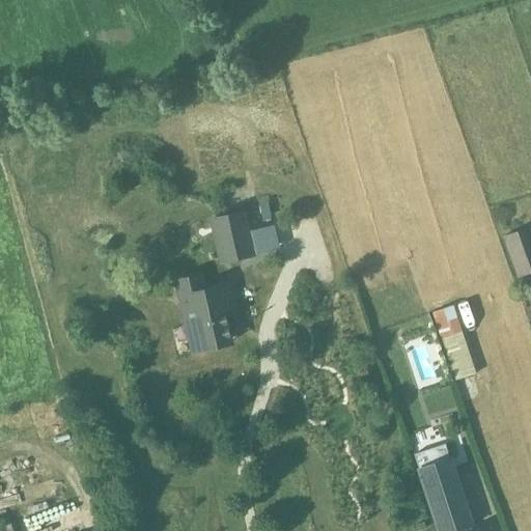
[(220,219),(229,262),(255,256),(246,214),(220,219)]
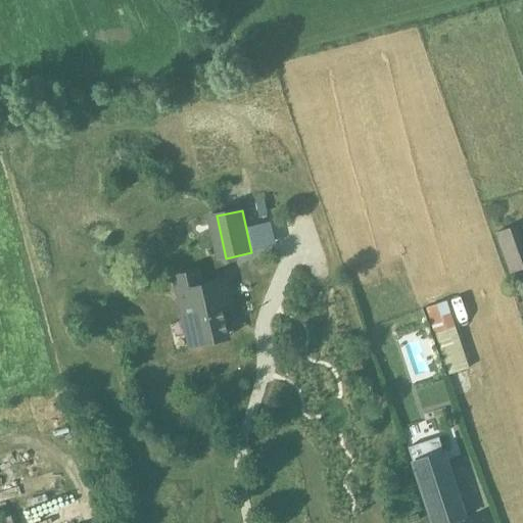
[(511,277),(522,272),(522,247),(516,226),(495,233),(511,277)]
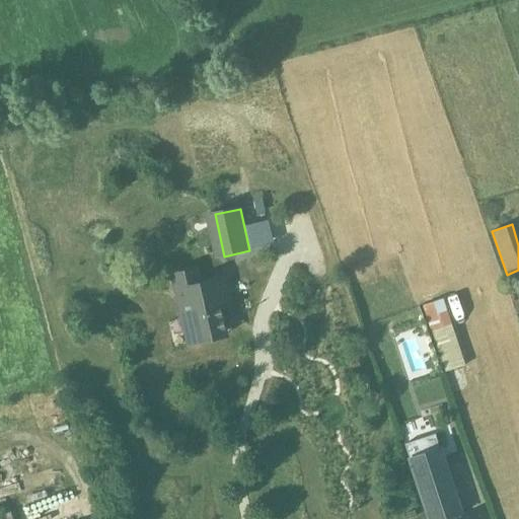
[(197,271),(174,276),(184,320),(195,318),(199,336),(225,329),(220,310),(232,307),(226,279),(214,282),(200,285),(197,271)]
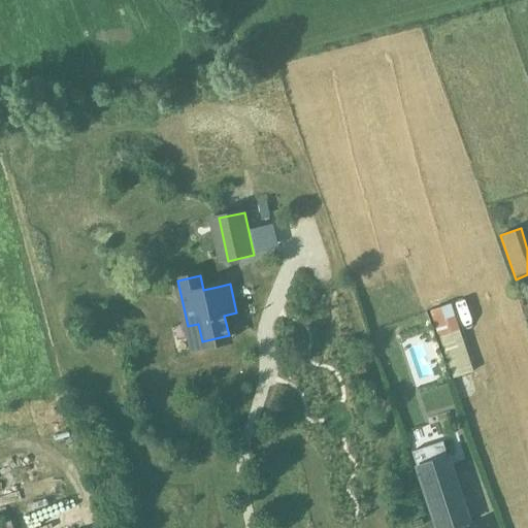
[(449,305),(430,311),(439,338),(458,332),(449,305)]
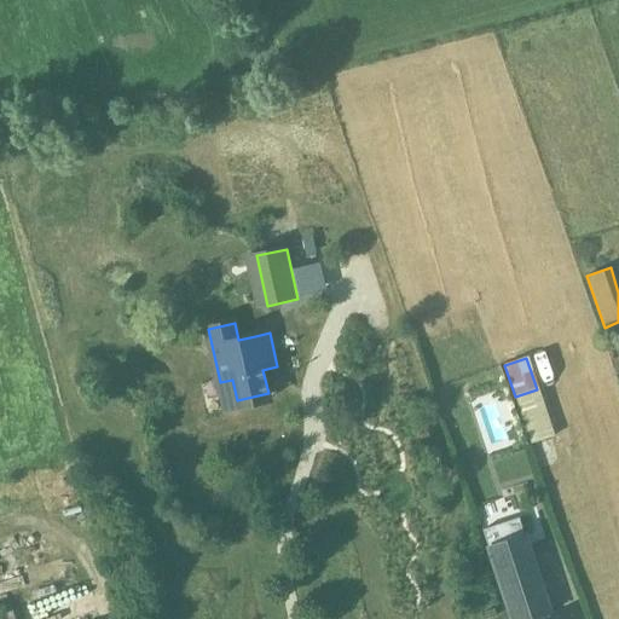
[(532,446),(551,439),(538,400),(518,408),(532,446)]
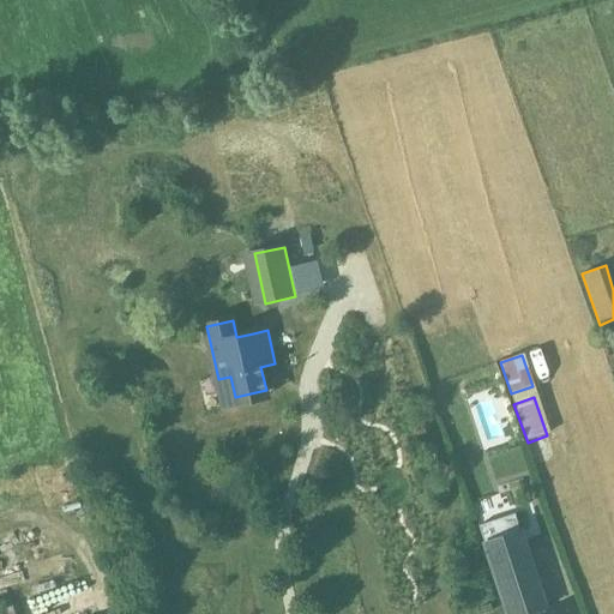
[(481,527),(486,542),(482,542),(506,613),(541,613),(551,609),(523,528),(521,529),(516,515),(481,527)]
